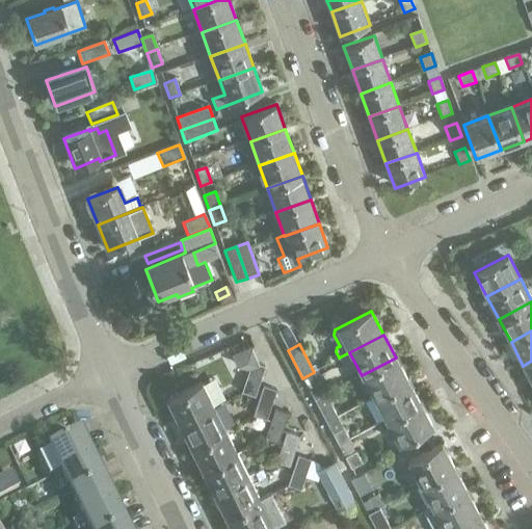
[(408,380),(396,358),(362,375),(373,398),(408,380)]
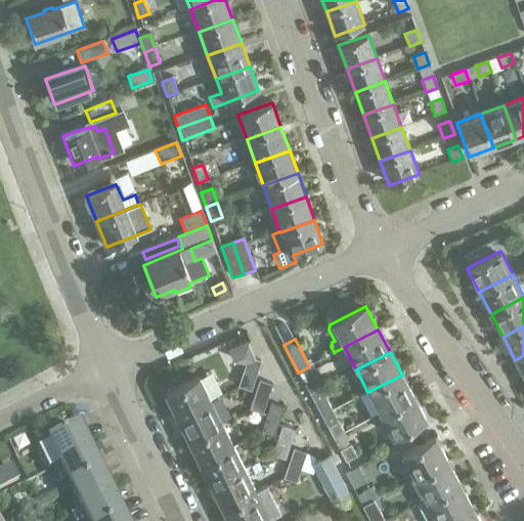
[(523,355),(515,360),(523,376),(523,355)]
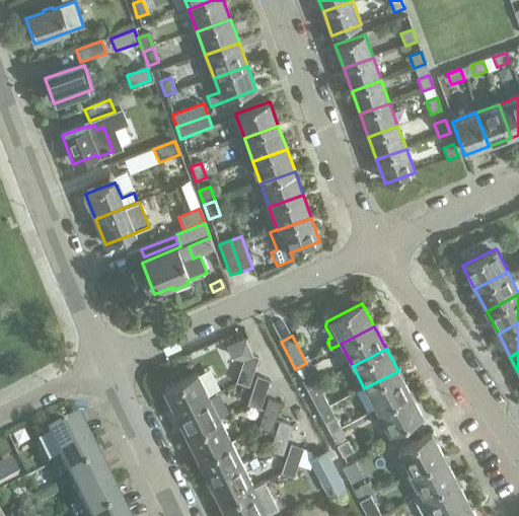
[(248,388),(258,359),(245,355),(242,362),(236,384),(248,388)]
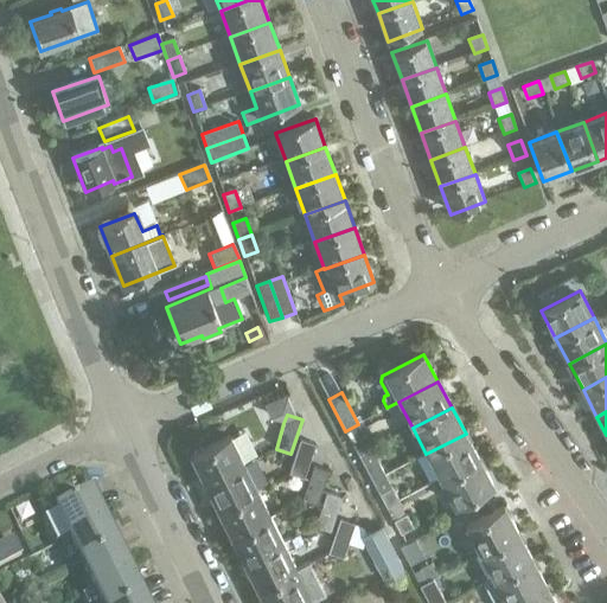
[(479,460),(466,434),(426,454),(440,481),(479,460)]
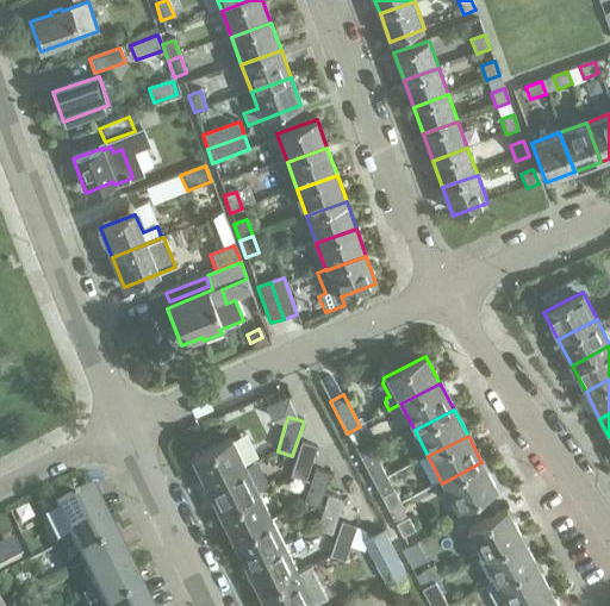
[(195,468),(205,487),(248,467),(234,438),(192,458),(192,460),(188,461),(193,469),(195,468)]
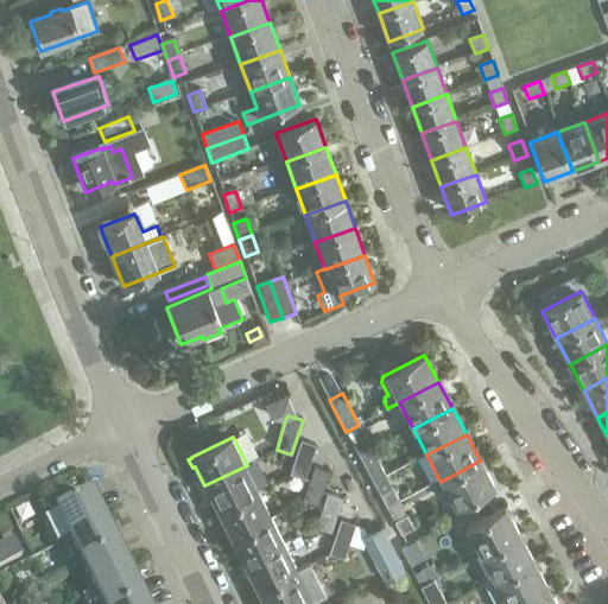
[(360,457),(372,451),(365,438),(353,444),(360,457)]
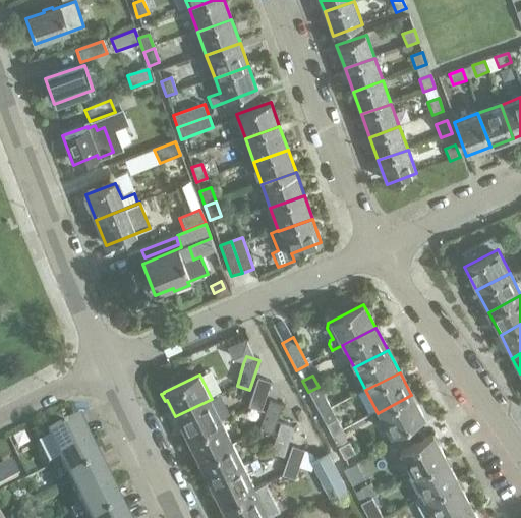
[(258,380),(248,408),(261,412),(271,383),(258,380)]
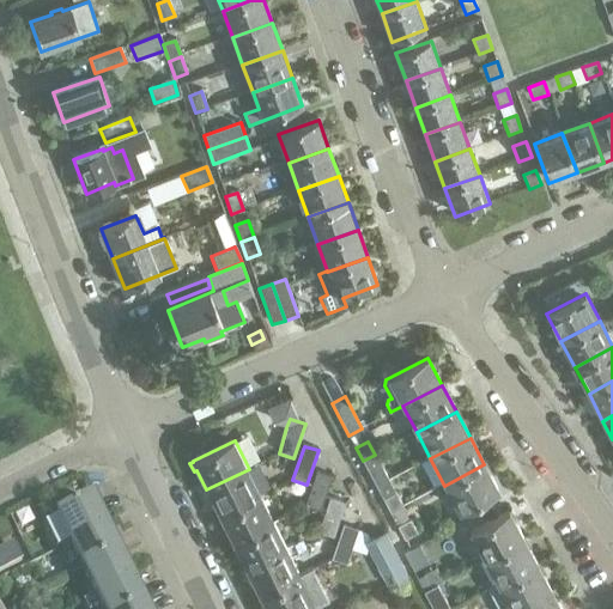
[(363,461),(376,487),(389,481),(375,455),(363,461)]
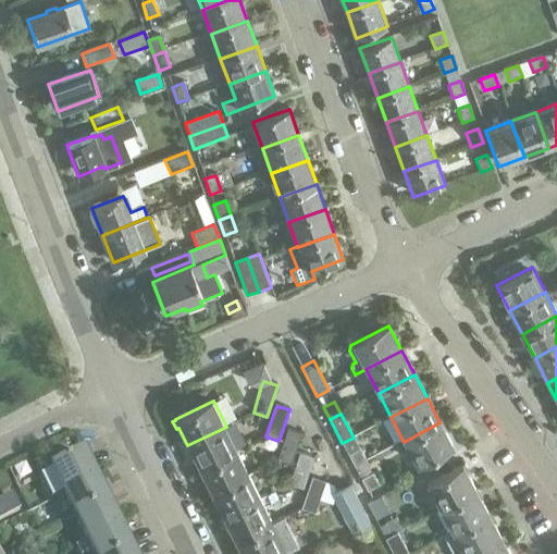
[(404,442),(417,467),(453,447),(440,422),(404,442)]
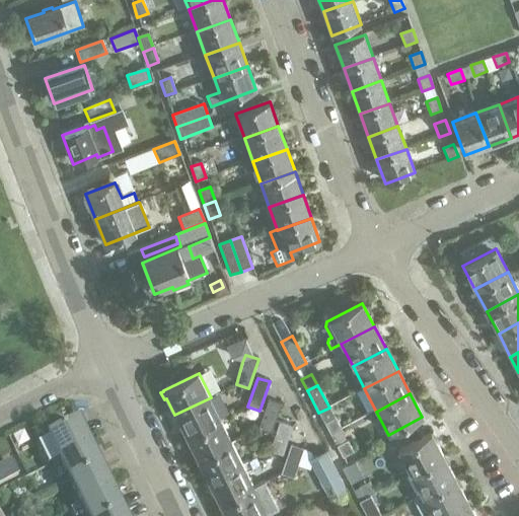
[(178,422),(187,438),(222,421),(211,397),(174,415),(175,416),(172,417),(176,424),(178,422)]
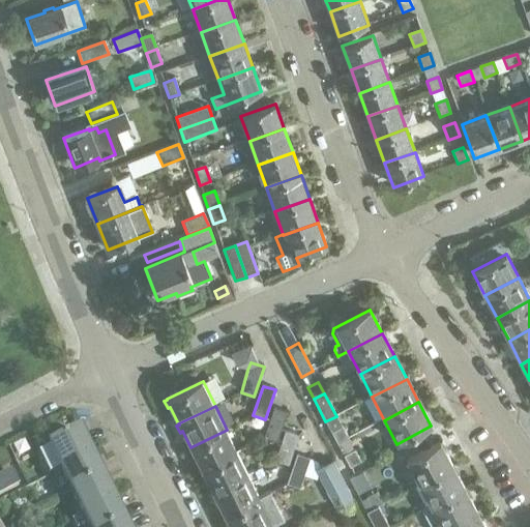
[(287,413),(274,409),(264,438),(277,443),(287,413)]
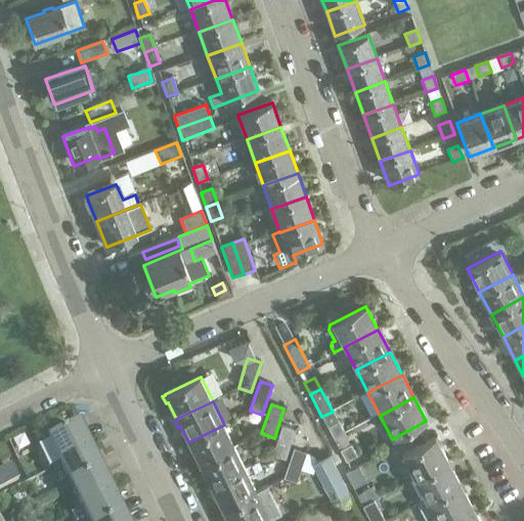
[(333,411),(321,417),(334,440),(345,434),(333,411)]
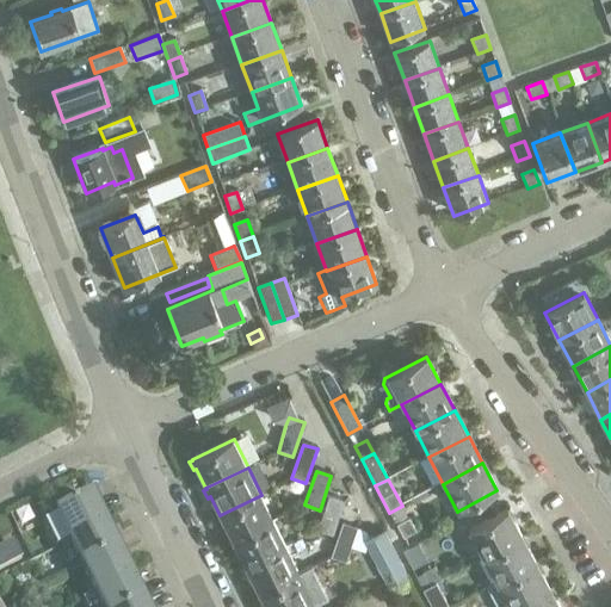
[(233,543),(275,522),(261,495),(220,515),(220,516),(217,518),(221,526),(224,524),(233,543)]
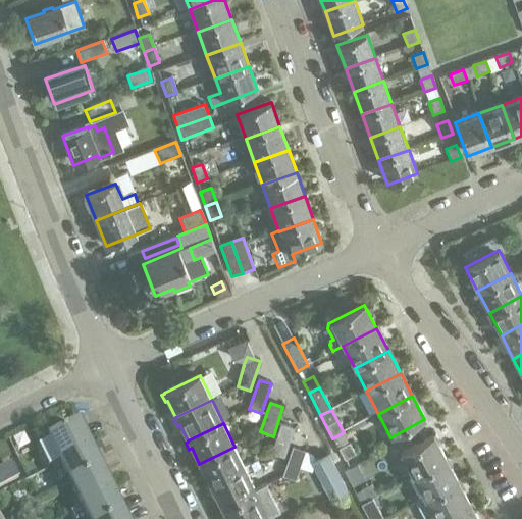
[(294,429),(280,425),(270,455),(284,459),(294,429)]
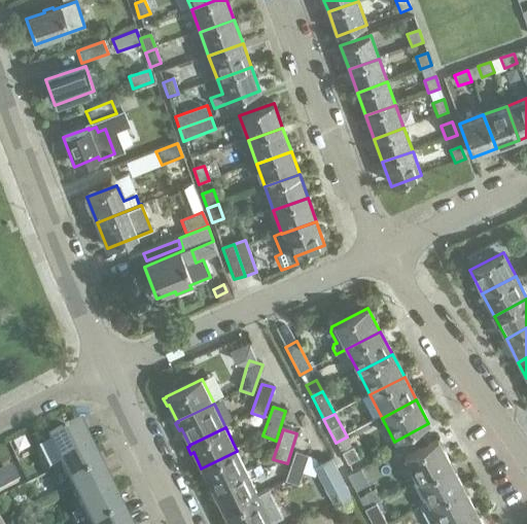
[(80,435),(47,451),(36,456),(48,480),(59,475),(92,458),(80,435)]
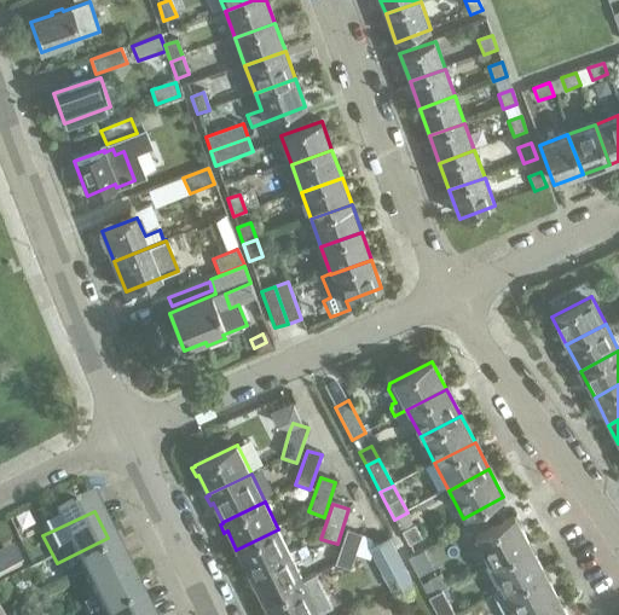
[(527,545),(512,517),(475,538),(490,566),(527,545)]
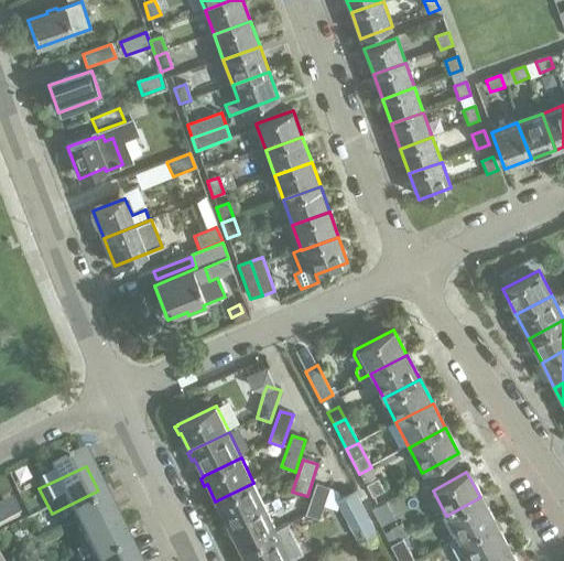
[(366,486),(372,498),(383,493),(378,479),(366,486)]
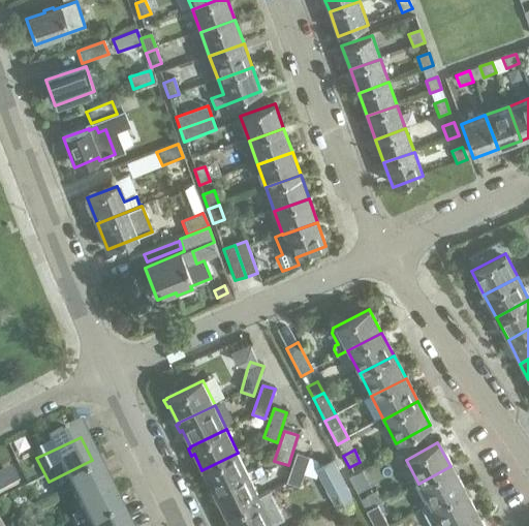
[(214,494),(250,476),(238,453),(201,470),(203,471),(199,472),(203,480),(206,478),(214,494)]
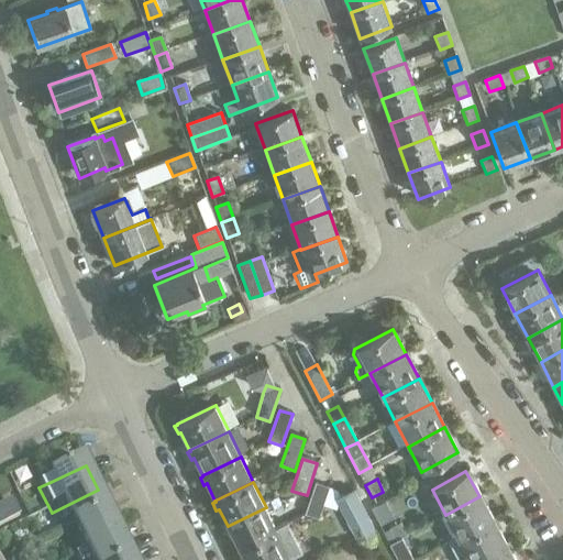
[(316,483),(305,515),(319,520),(329,489),(316,483)]
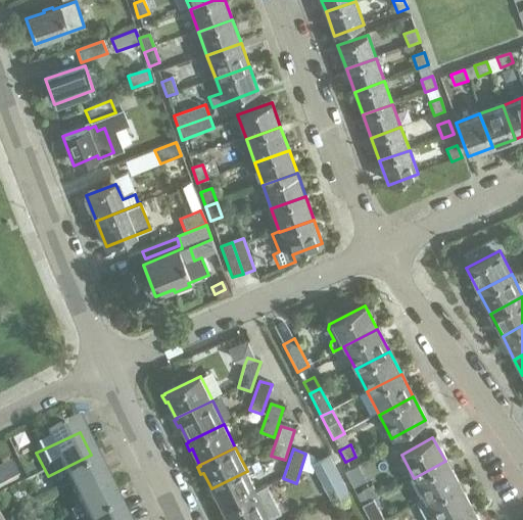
[(91,455),(58,471),(69,492),(101,477),(91,455)]
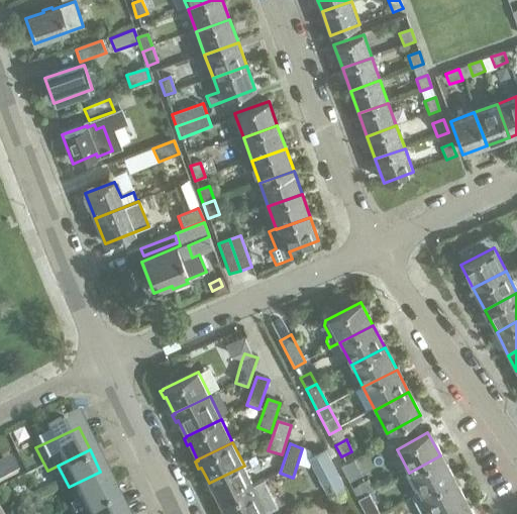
[(312,457),(332,495),(343,488),(324,450),(312,457)]
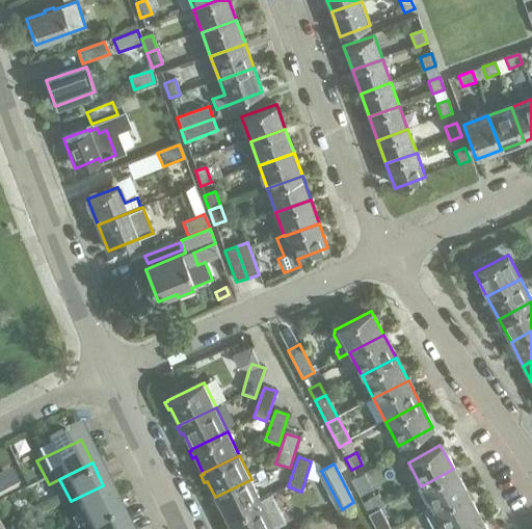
[(453,469),(421,486),(433,509),(466,491),(453,469)]
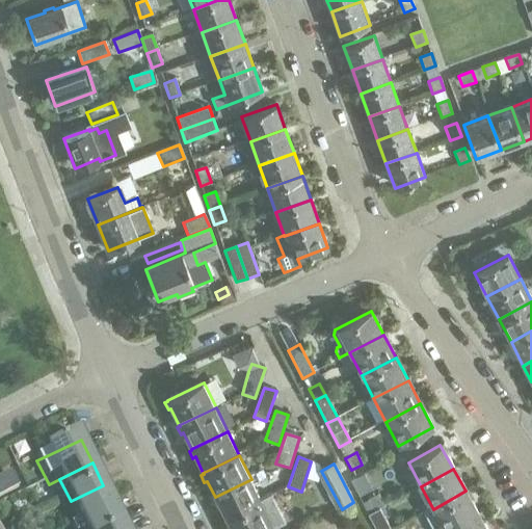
[(364,474),(350,481),(360,498),(372,491),(364,474)]
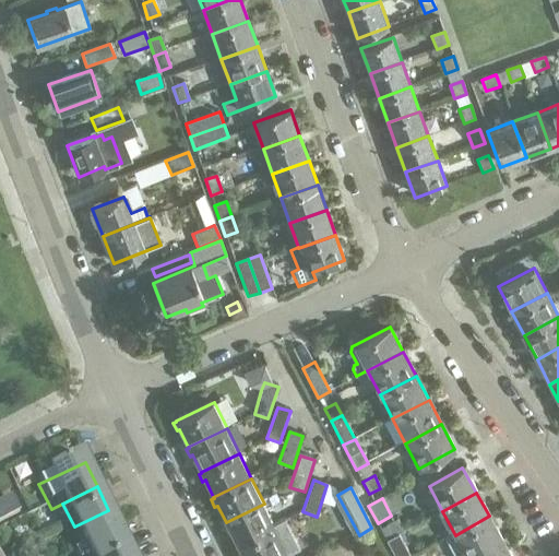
[(0,527),(19,518),(11,504),(0,508),(0,527)]
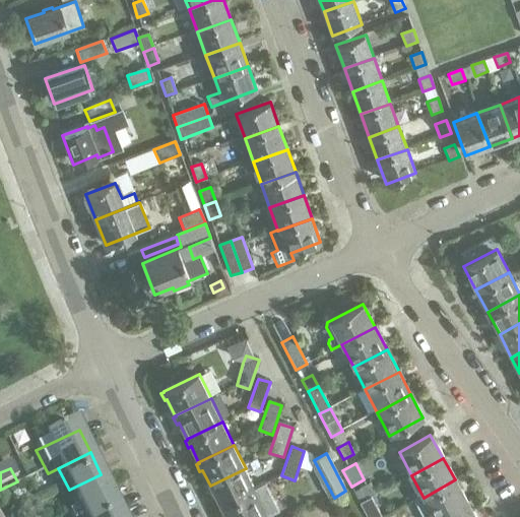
[(221,509),(257,492),(266,487),(264,483),(255,488),(246,468),(210,486),(210,487),(207,488),(211,495),(213,494),(221,509)]
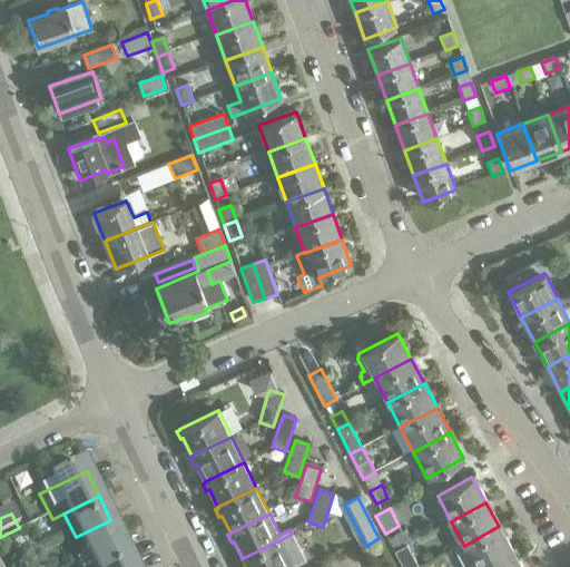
[(110,520),(76,537),(87,561),(123,544),(110,520)]
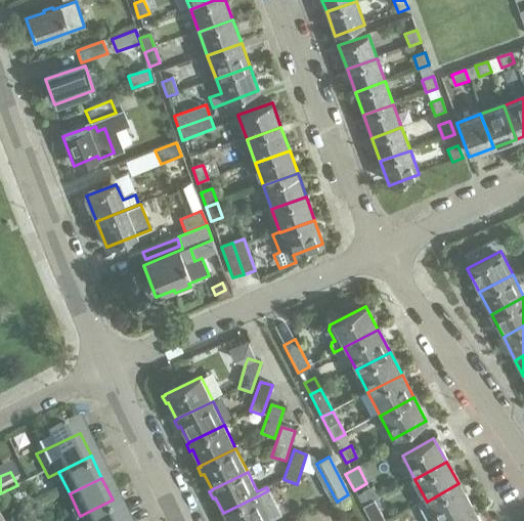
[(418,507),(425,520),(444,520),(471,506),(459,483),(427,502),(418,507)]
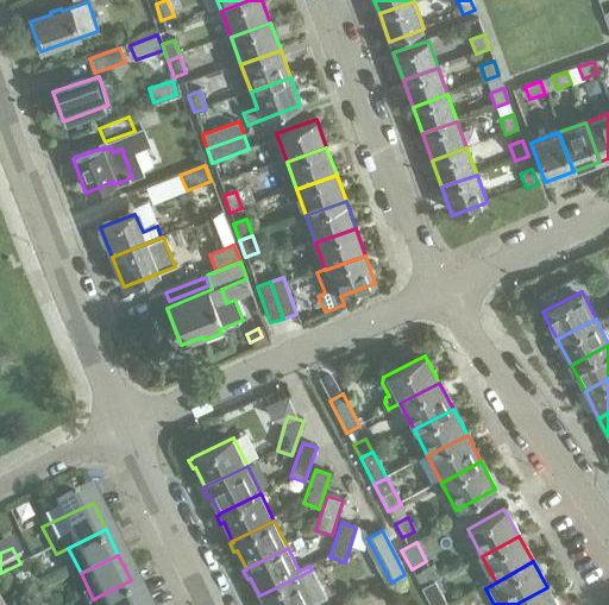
[(434,565),(421,572),(428,585),(440,578),(434,565)]
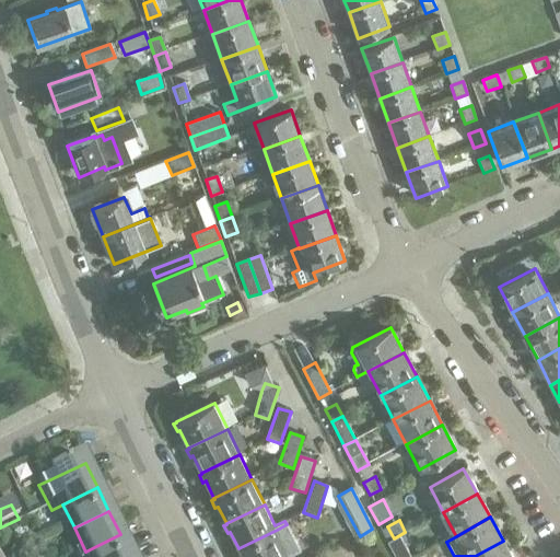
[(290,556),(300,550),(287,524),(277,530),(238,548),(238,549),(236,550),(238,556),(290,556)]
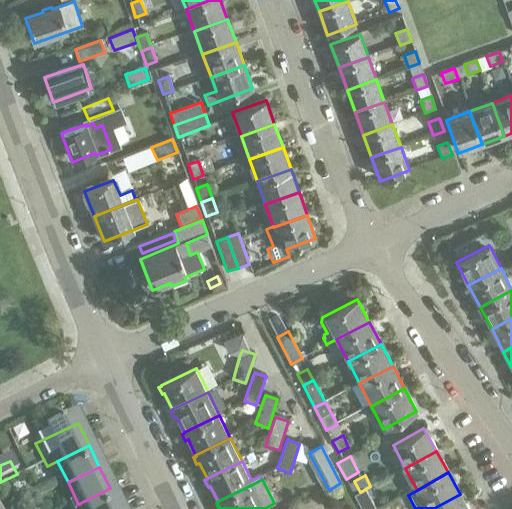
[(110,488),(78,504),(70,508),(120,508),(110,488)]
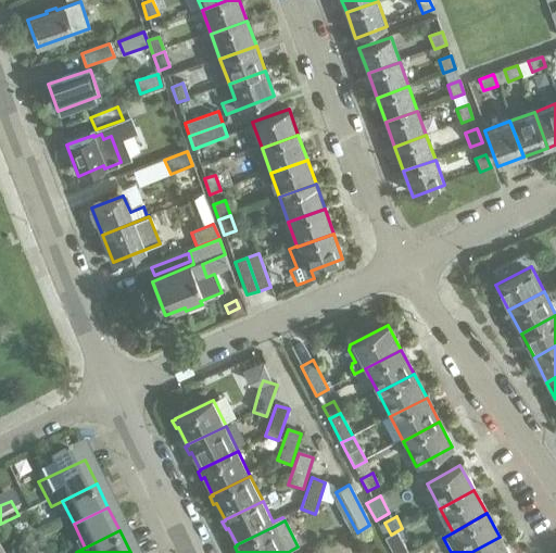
[(384,538),(392,552),(407,552),(396,531),(384,538)]
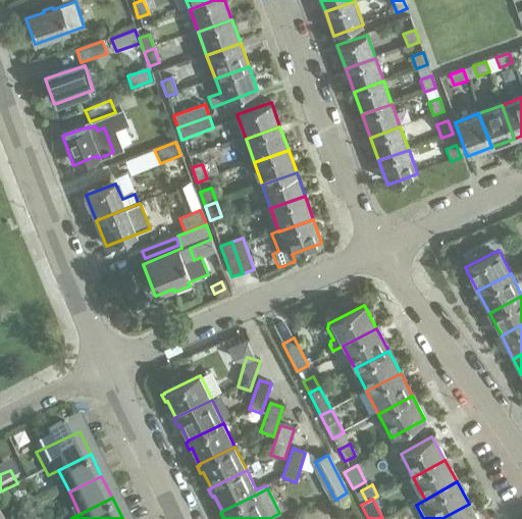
[(477,518),(469,504),(442,518),(477,518)]
